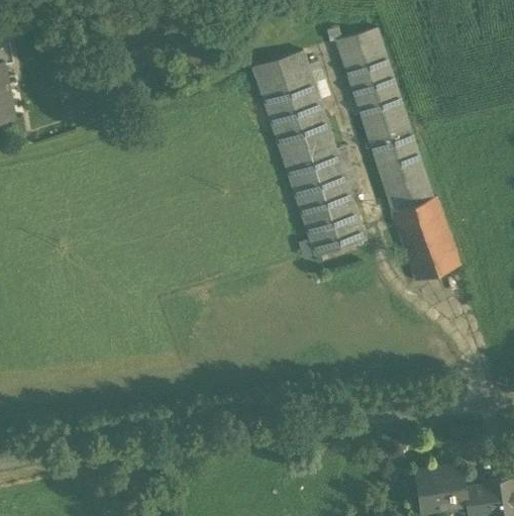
[(434,198),(378,27),(337,39),(394,211),(394,212),(416,281),(461,265),(438,197),(434,198)]
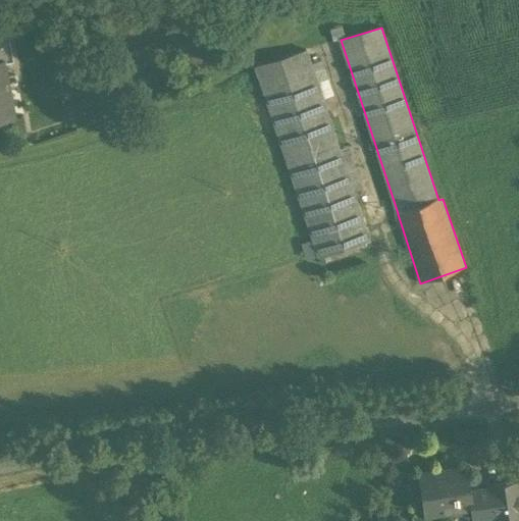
[(10,32),(0,34),(0,62),(4,62),(4,63),(15,61),(10,32)]
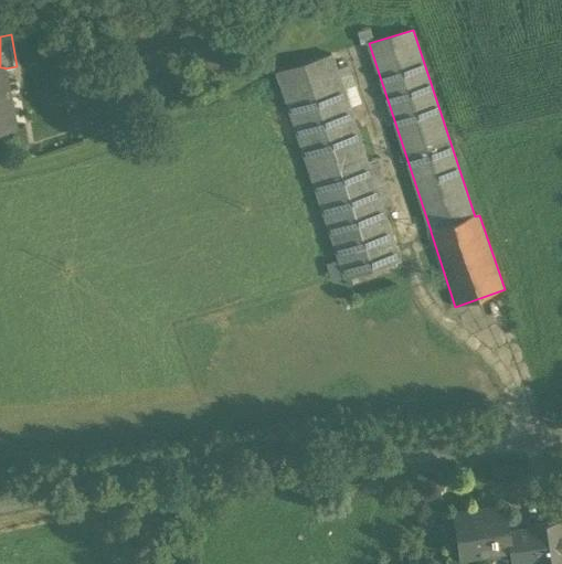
[(402,262),(332,55),(278,73),(347,279),(402,262)]
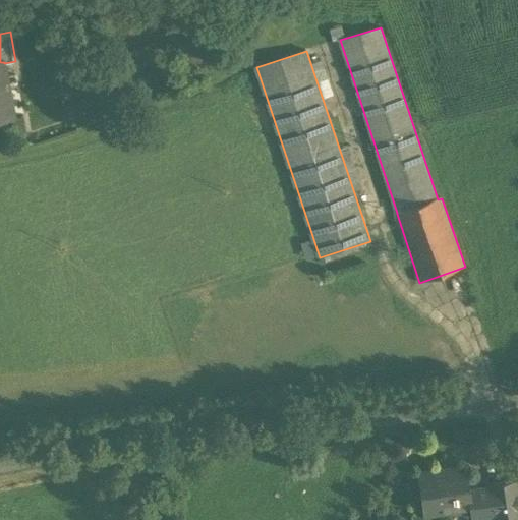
[(0,62),(0,113),(3,113),(4,118),(14,116),(13,114),(6,115),(0,83),(0,79),(7,78),(4,63),(4,62),(0,62)]
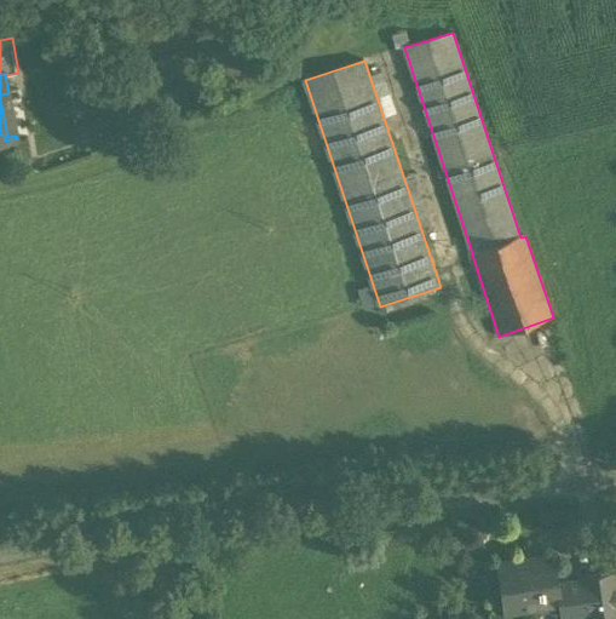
[(556,557),(499,566),(506,614),(560,606),(562,608),(587,605),(588,618),(615,618),(615,574),(582,579),(583,583),(559,586),(556,557)]
